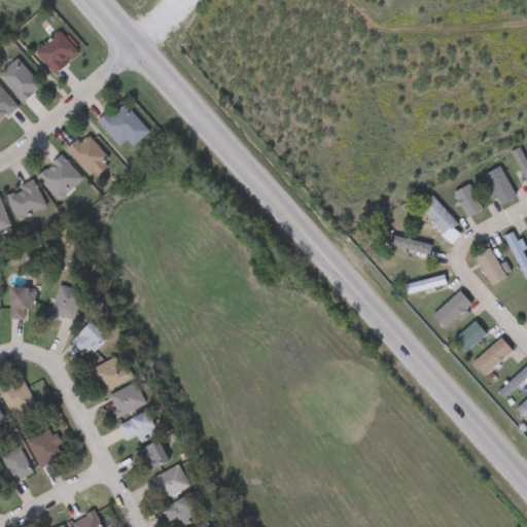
[(35,54),(58,32),(77,54),(55,74),(35,54)]
